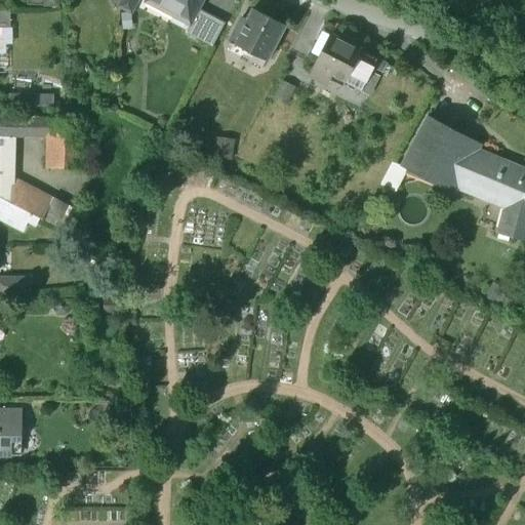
[(136,0),(121,0),(118,7),(131,13),(136,0)]
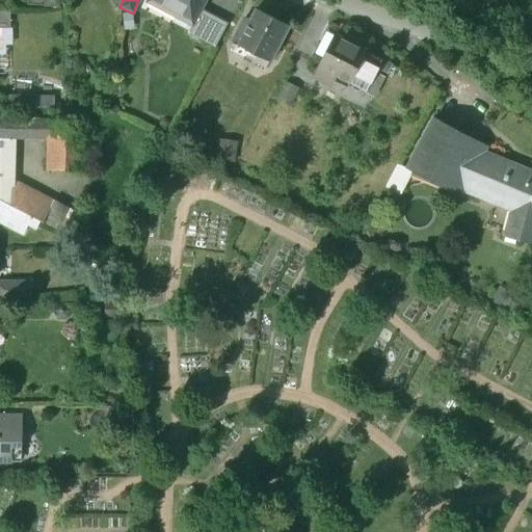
[(205,0),(149,0),(148,2),(191,25),(192,26),(201,9),(205,0)]
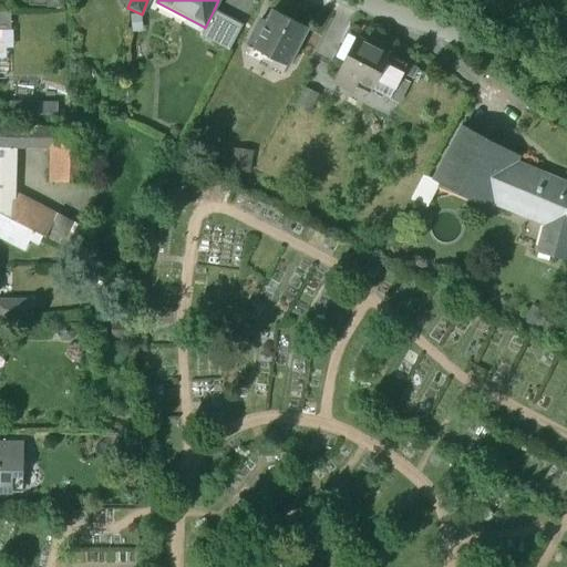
[(269,8),(263,20),(257,17),(244,42),(249,45),(246,52),(254,57),(257,50),(288,66),(308,29),(269,8)]
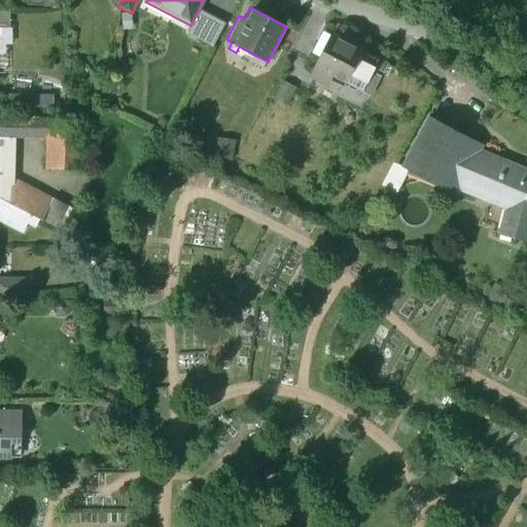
[(225,23),(199,9),(190,26),(189,25),(185,33),(213,46),(225,23)]
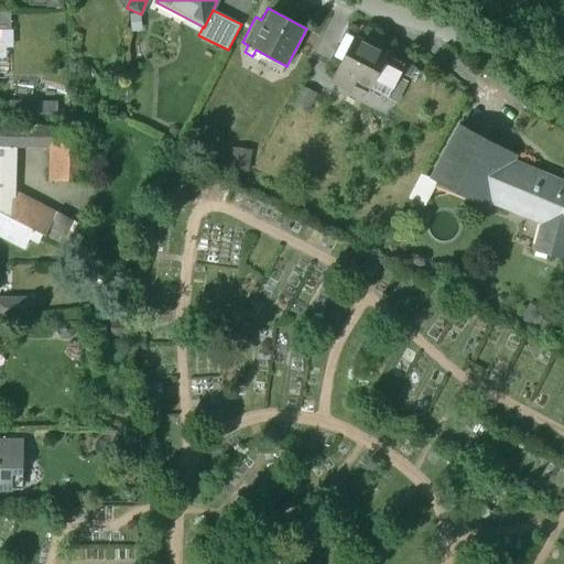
[(0,30),(11,31),(11,12),(0,12),(0,30)]
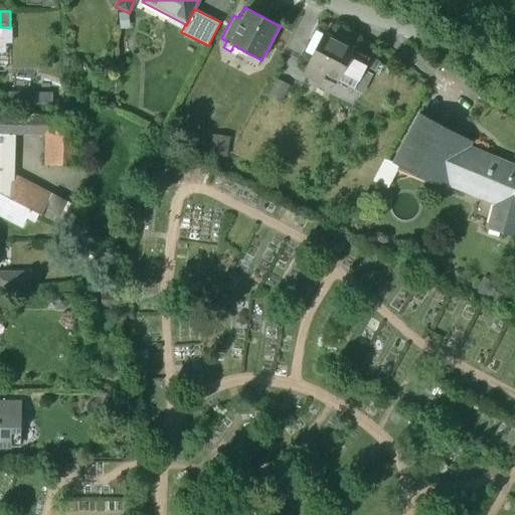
[(353,52),(324,36),(309,66),(326,75),(338,81),(353,52)]
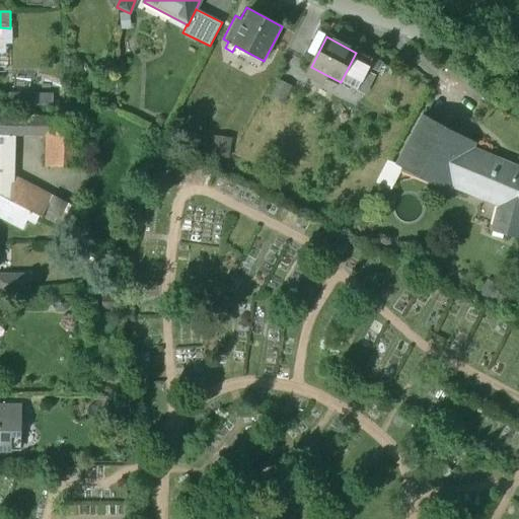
[(372,61),(356,53),(341,82),(357,90),(369,67),(372,61)]
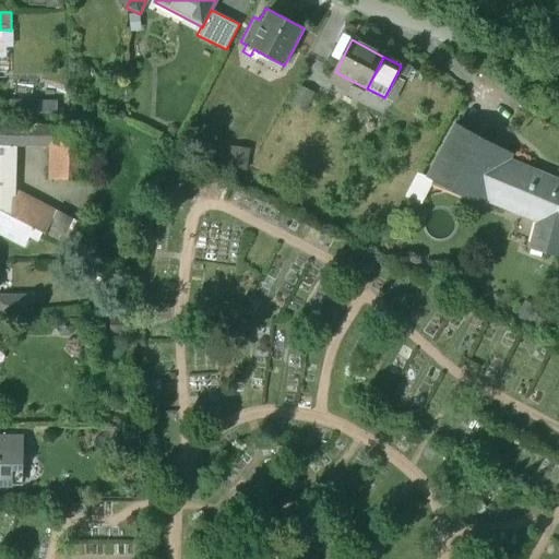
[(354,82),(335,72),(330,83),(348,93),(354,82)]
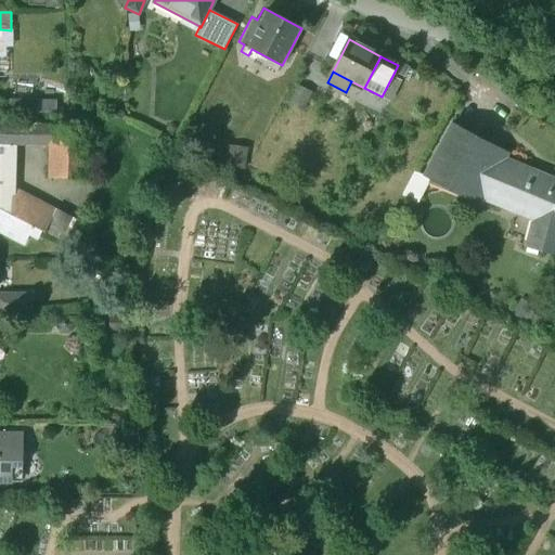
[(402,76),(395,72),(382,97),(389,101),(402,76)]
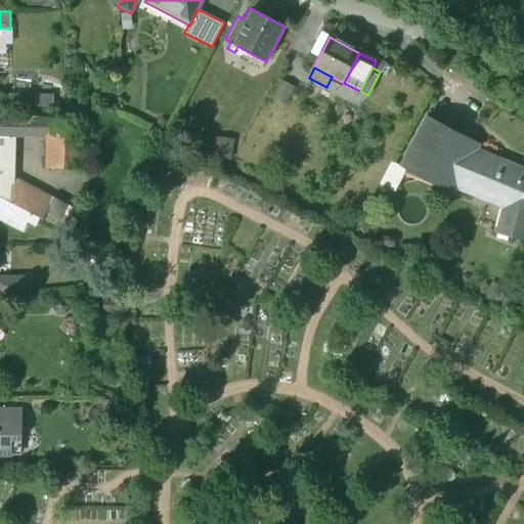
[(279,75),(270,94),(284,101),(294,83),(279,75)]
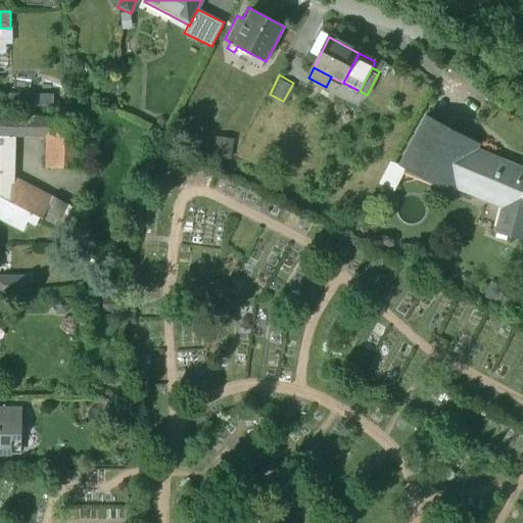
[(33,120),(7,119),(6,130),(6,136),(13,136),(33,136),(33,120)]
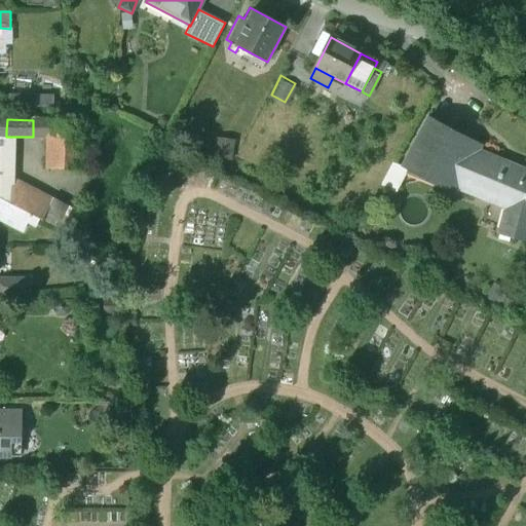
[(49,120),(33,120),(33,137),(48,137),(49,120)]
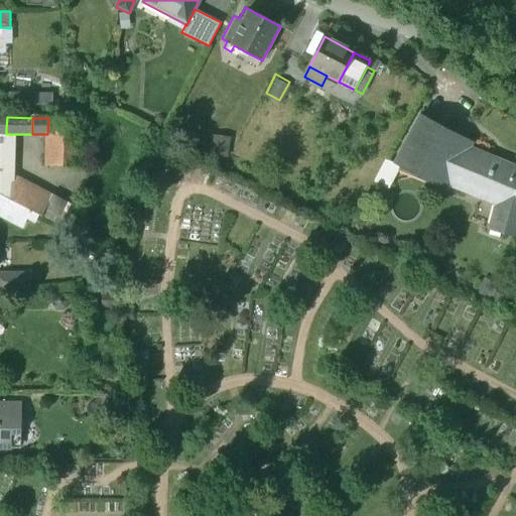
[(80,119),(48,118),(47,134),(47,166),(80,166),(80,119)]
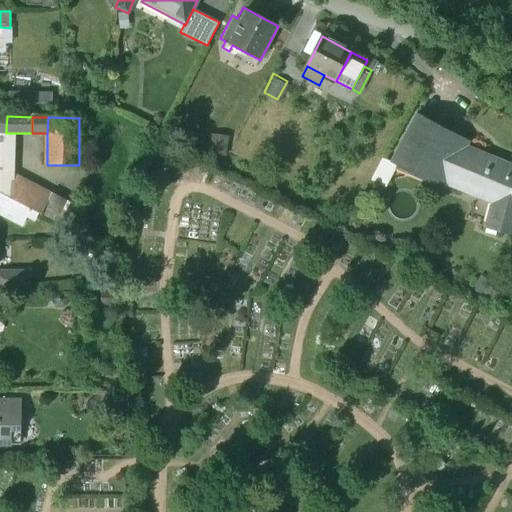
[(457,139),(418,118),(392,165),(437,183),(438,180),(437,180),(444,161),(446,162),(453,143),(454,143),(457,139)]
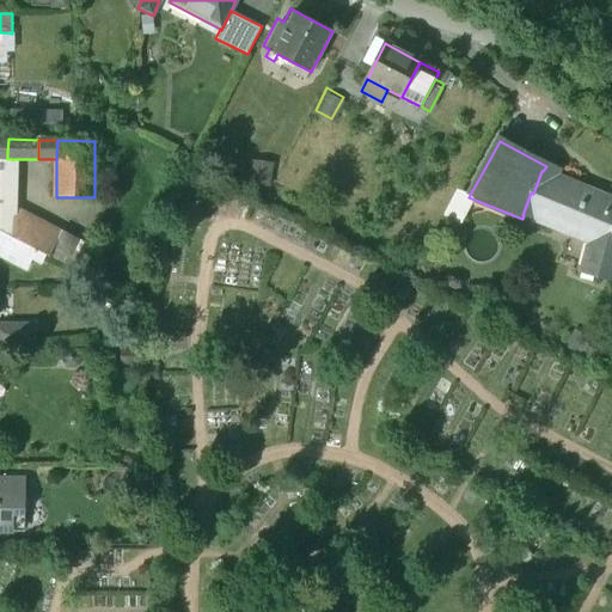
[(7,152),(0,151),(0,203),(17,204),(16,159),(7,159),(7,152)]
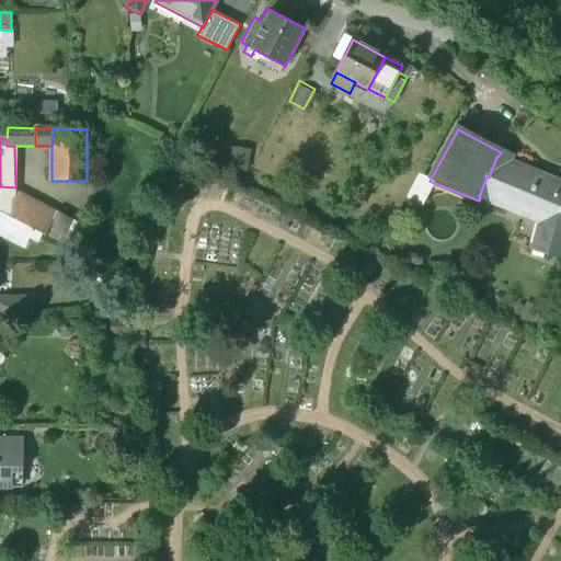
[(242,176),(254,149),(235,140),(228,153),(222,151),(216,164),(242,176)]
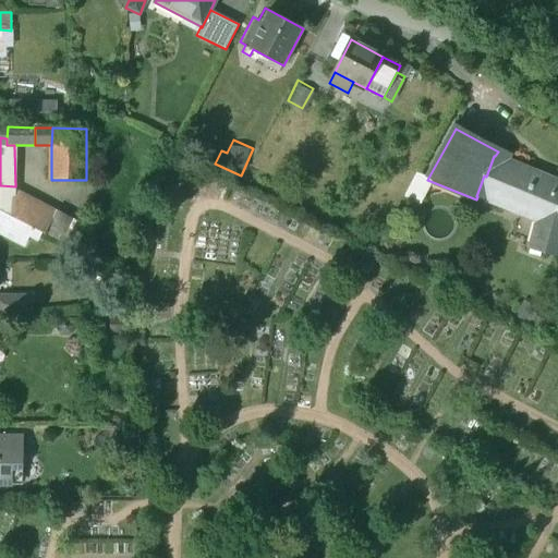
[(495,156),(494,156),(486,177),(484,176),(476,196),(477,196),(522,215),(525,208),(540,214),(530,249),(557,256),(557,179),(556,184),(537,177),(538,174),(495,156)]
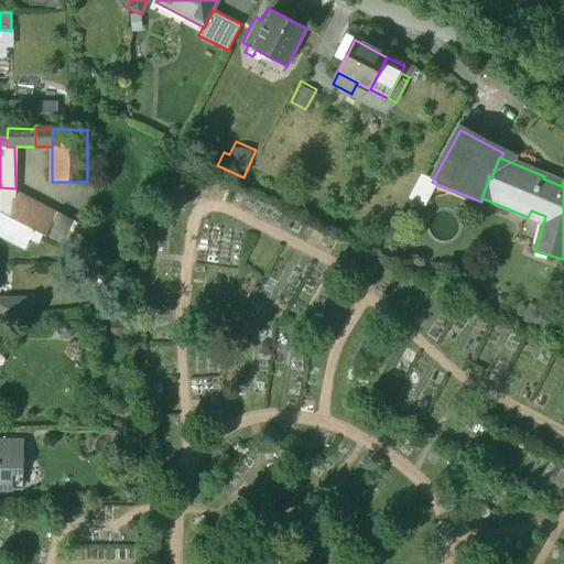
[(56,214),(15,192),(15,188),(0,187),(0,214),(41,236),(43,237),(56,214)]
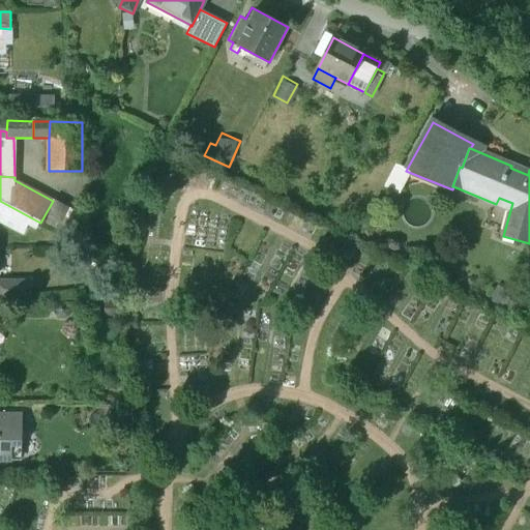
[(38,222),(0,201),(0,222),(23,234),(27,225),(34,229),(38,222)]
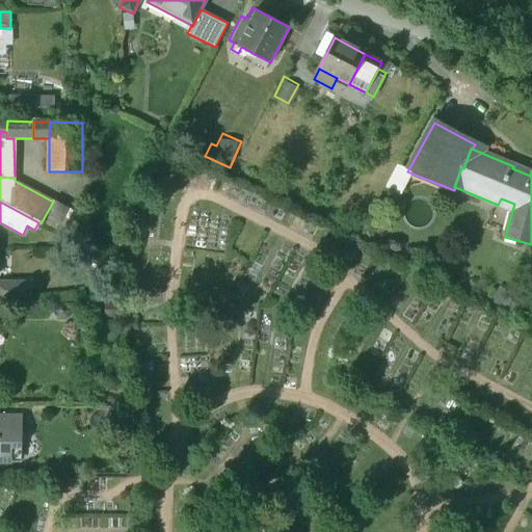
[(80,215),(53,202),(41,223),(42,224),(43,223),(69,237),(80,215)]
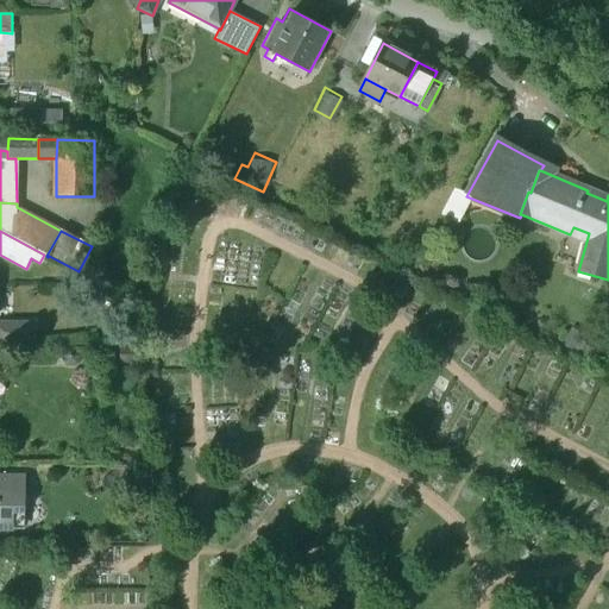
[(33,324),(0,324),(0,344),(32,344),(33,324)]
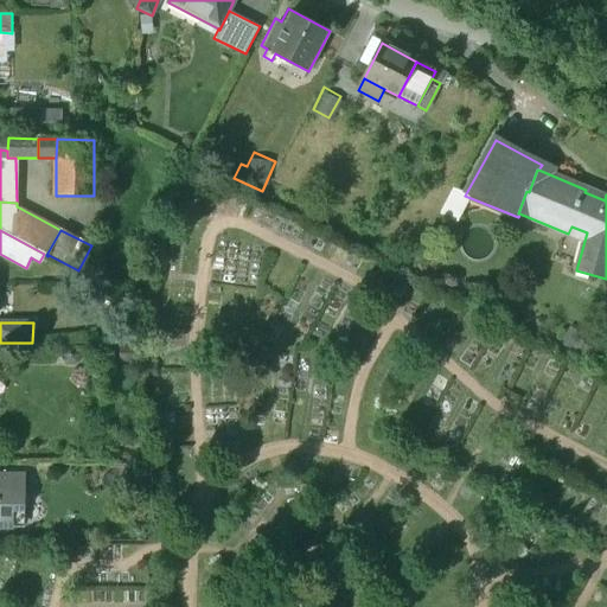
[(26,477),(0,475),(0,525),(13,526),(14,510),(25,510),(26,477)]
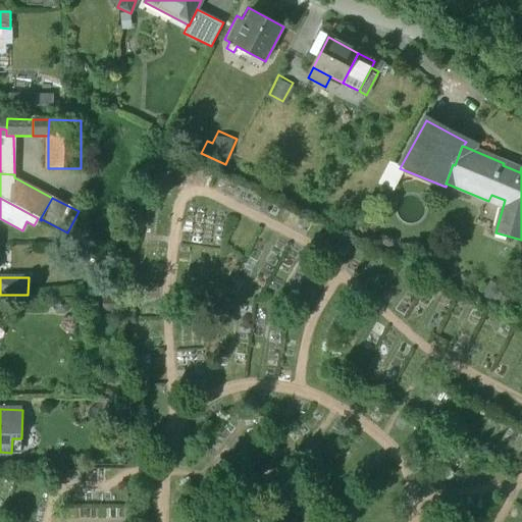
All buildings are outlined.
